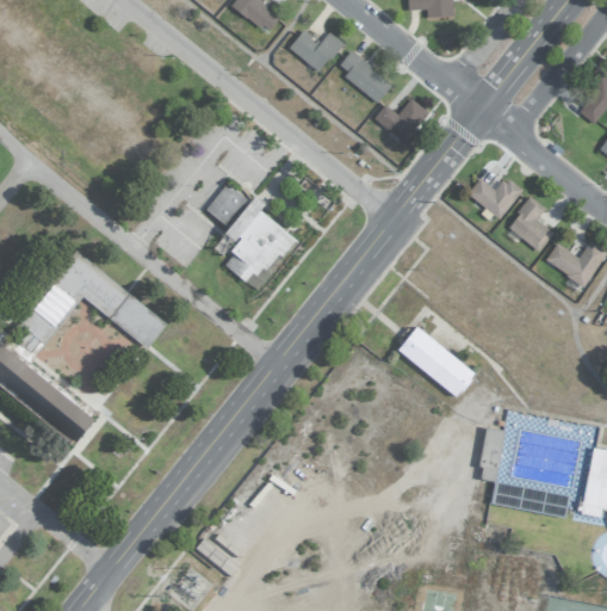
[(260,0),(235,0),(231,5),(267,34),(280,18),(260,1),(260,0)]
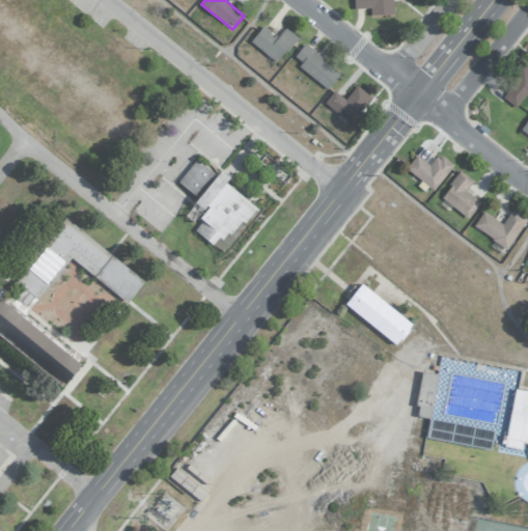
[(354,0),(355,8),(371,8),(371,16),(394,15),(393,0),(354,0)]
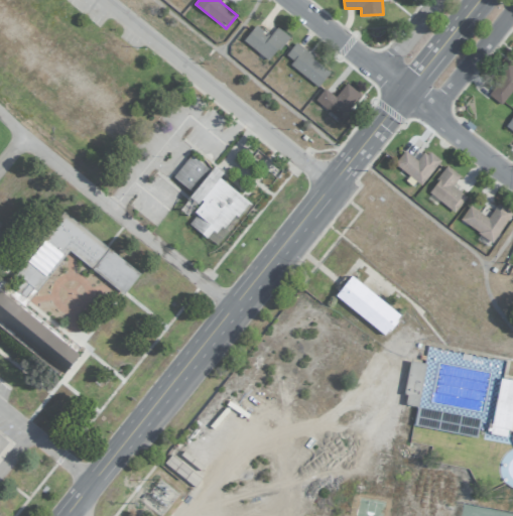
[(244,40),(271,61),(290,36),(278,27),(271,35),(256,24),(244,40)]
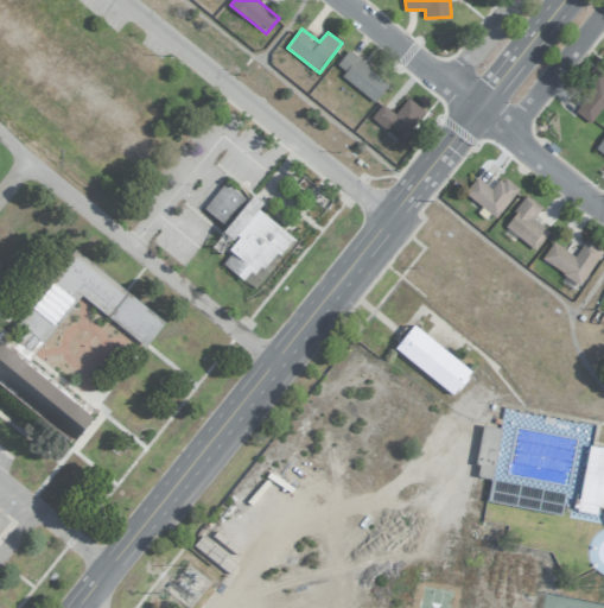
[(335,71),(379,100),(392,81),(347,52),(335,71)]
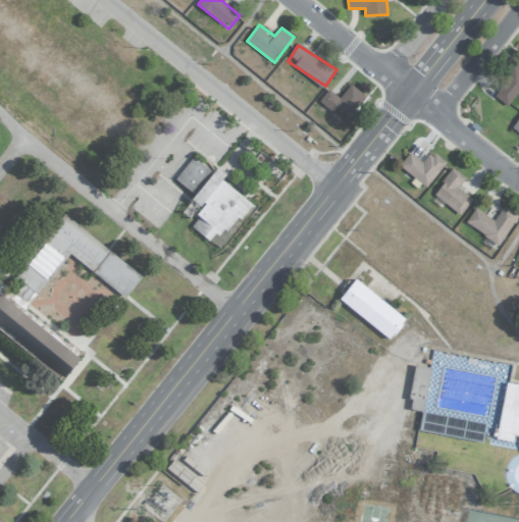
[(506,85),(495,95),(507,106),(518,95),(518,63),(515,61),(499,79),(506,85)]
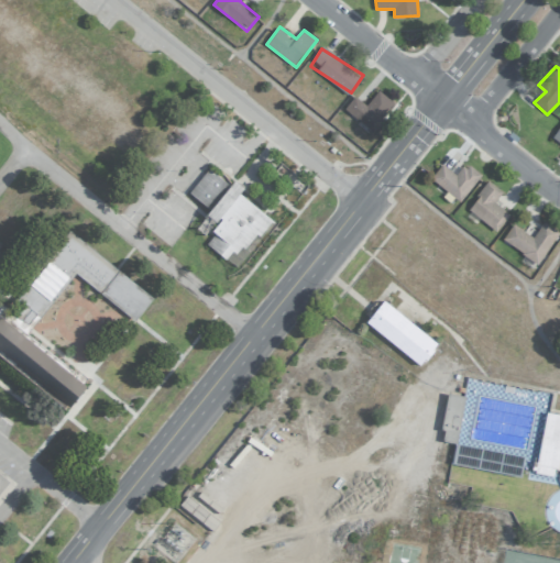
[(355,97),(346,109),(373,131),(395,103),(379,90),(366,106),(355,97)]
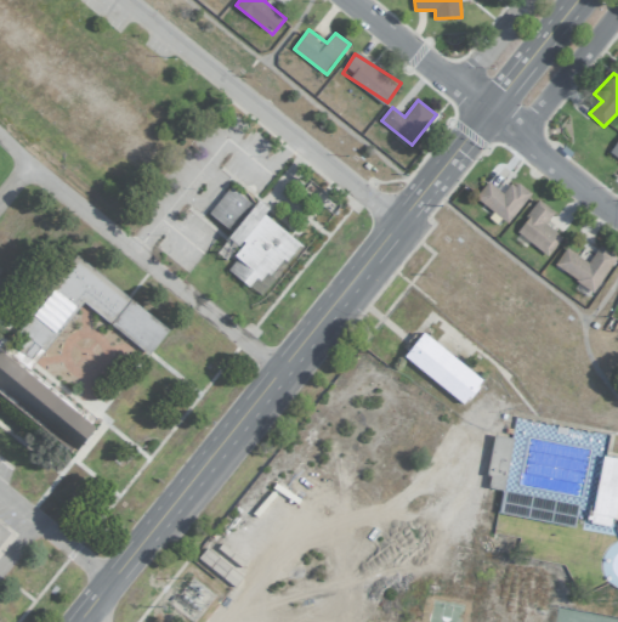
[(531,194),(514,181),(504,193),(489,181),(476,197),(508,222),(531,194)]
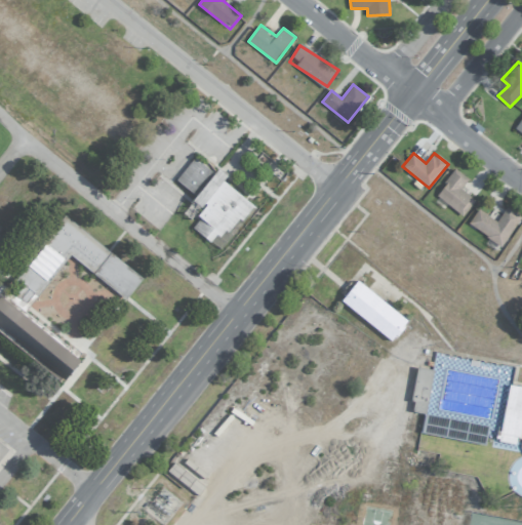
[(251,203),(224,180),(228,175),(219,168),(215,173),(195,157),(176,180),(197,196),(194,200),(205,209),(192,227),(216,246),(251,203)]
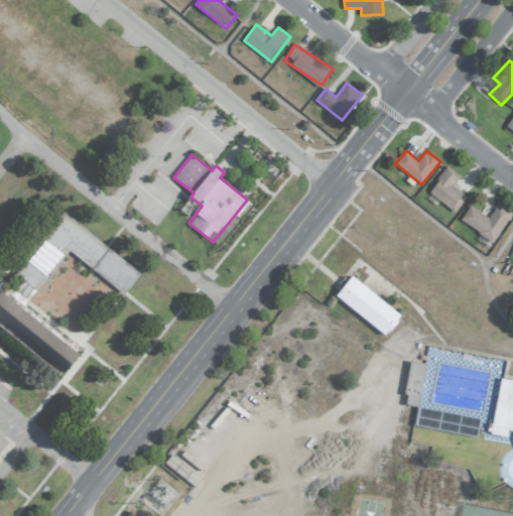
[(429,194),(457,212),(468,196),(454,186),(461,175),(447,166),(429,194)]
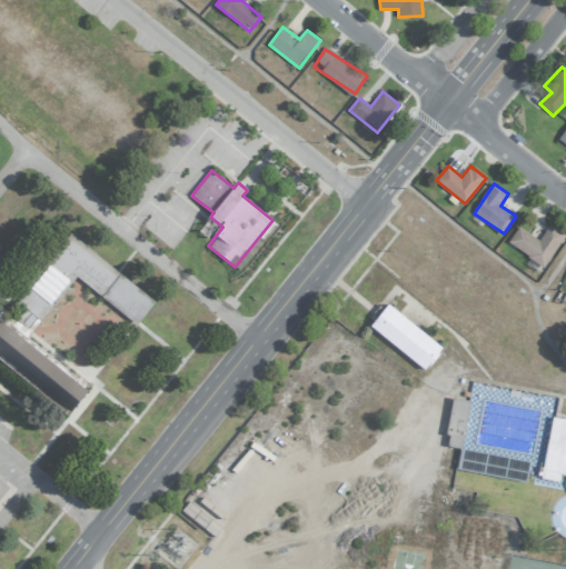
[(199,231),(208,237),(217,225),(210,218),(199,231)]
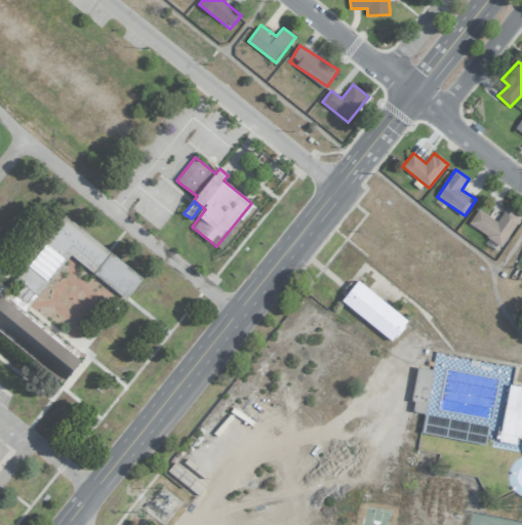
[(497,221),(479,209),(469,224),(503,246),(521,218),(521,215),(508,206),(497,221)]
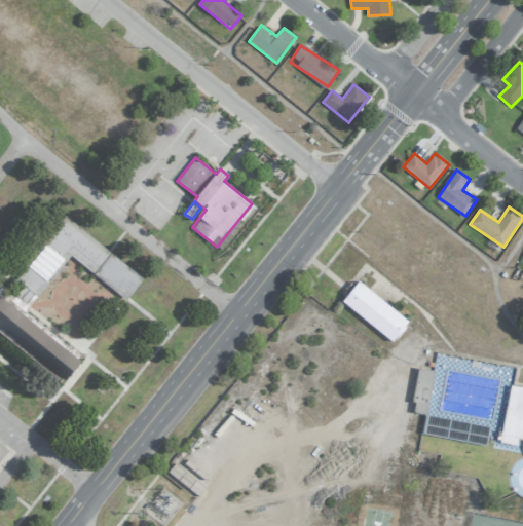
[(144,277),(65,217),(29,266),(48,282),(69,255),(127,299),(144,277)]
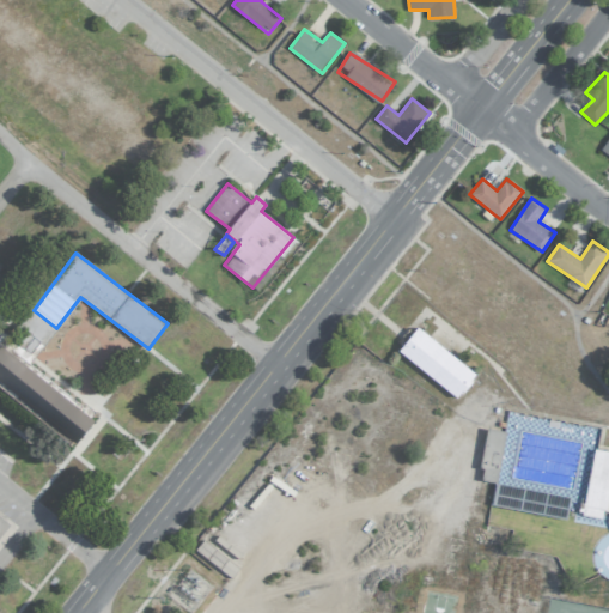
[(29,363),(56,331),(32,310),(19,326),(29,333),(13,352),(18,356),(8,368),(0,360),(0,383),(73,445),(96,419),(29,363)]
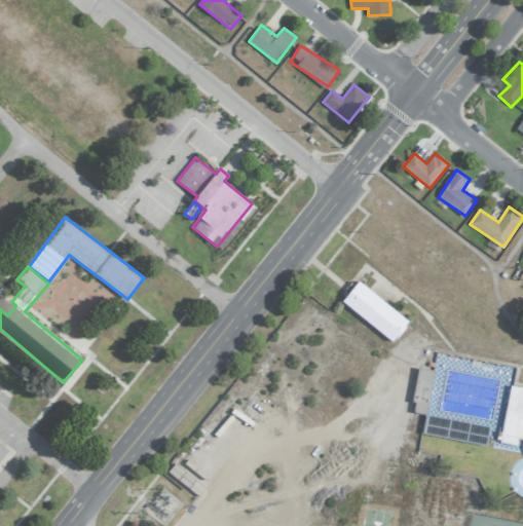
[(342,302),(394,342),(410,321),(359,282),(342,302)]
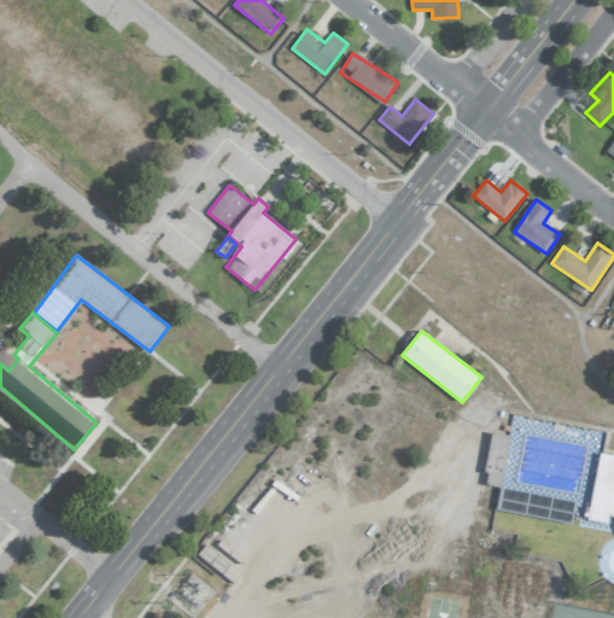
[(501,485),(513,436),(493,432),(483,481),(501,485)]
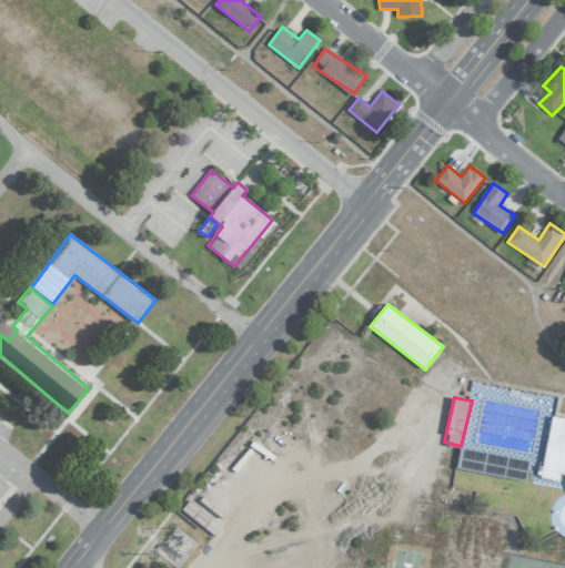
[(564,417),(552,415),(541,477),(562,480),(564,466),(564,417)]
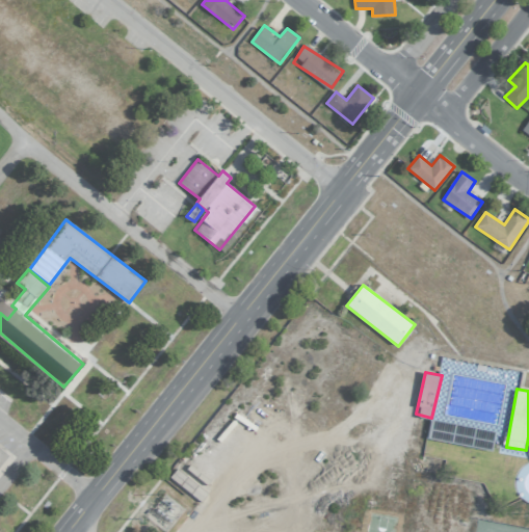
[(427,437),(493,451),(496,432),(431,419),(427,437)]
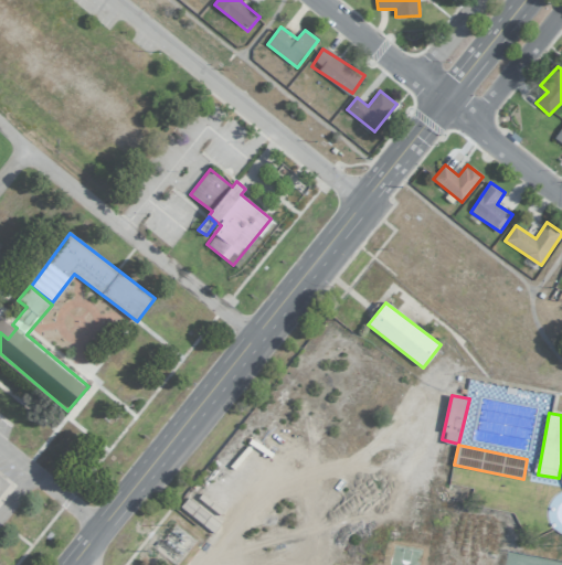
[(0,494),(9,484),(0,478),(0,494)]
